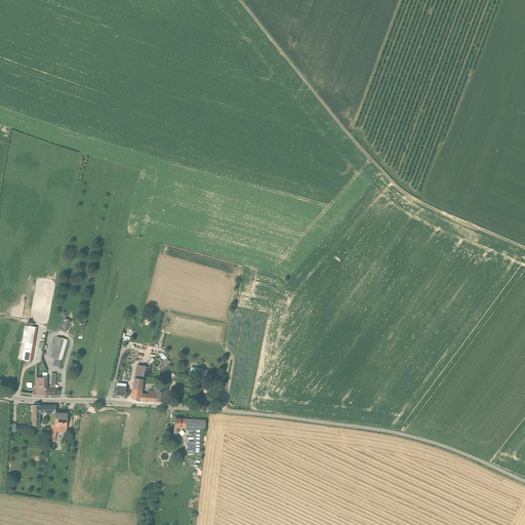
[(67,332),(70,320),(65,318),(61,331),(67,332)]
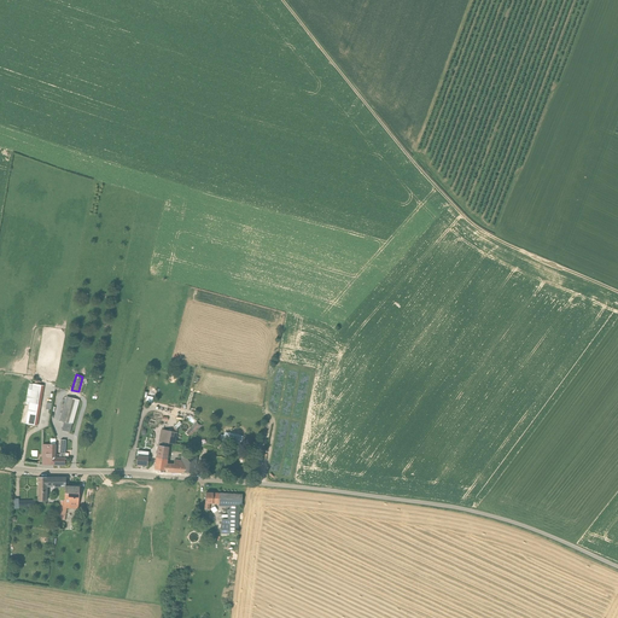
[(33,384),(30,403),(25,424),(36,426),(40,404),(44,386),(33,384)]
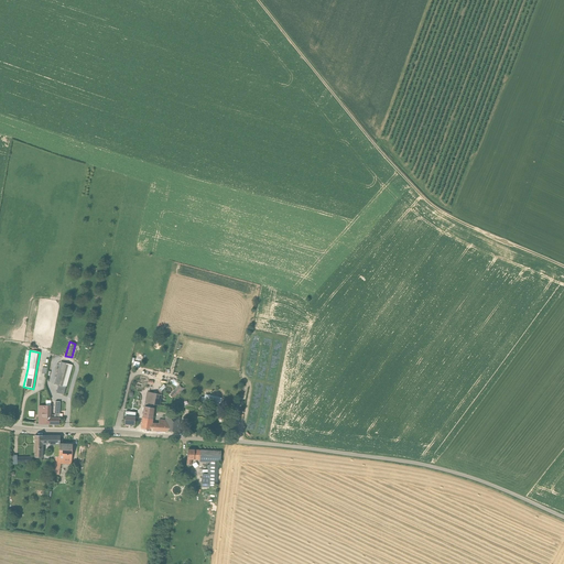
[(58,386),(66,388),(72,365),(61,361),(55,384),(58,386)]
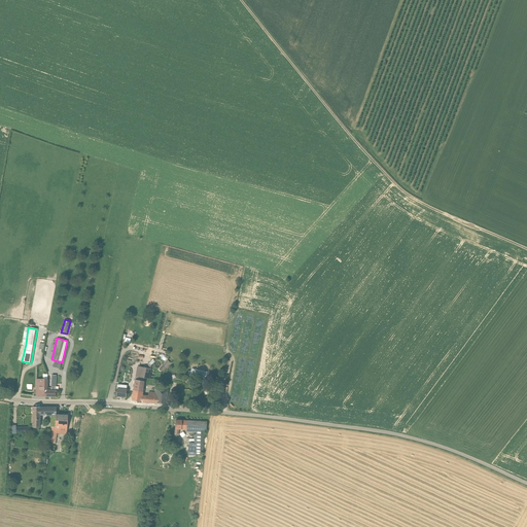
[(60,369),(62,362),(55,360),(53,366),(60,369)]
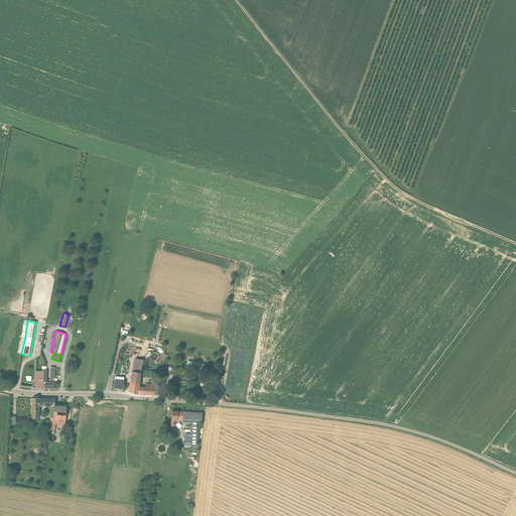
[(145,371),(147,362),(147,359),(145,356),(144,361),(134,359),(132,372),(131,382),(139,384),(141,370),(145,371)]
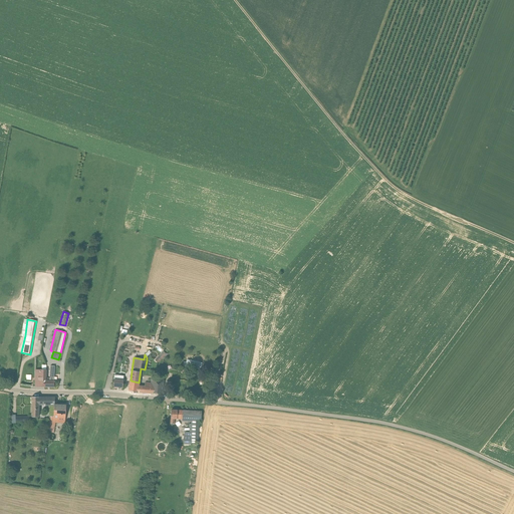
[(45,378),(45,387),(53,387),(54,387),(54,380),(54,366),(50,365),(50,378),(46,378),(45,378)]
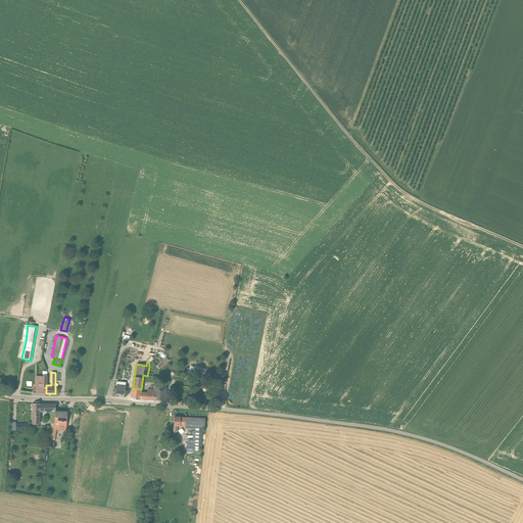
[(36,393),(46,393),(46,385),(47,385),(47,376),(36,376),(36,393)]
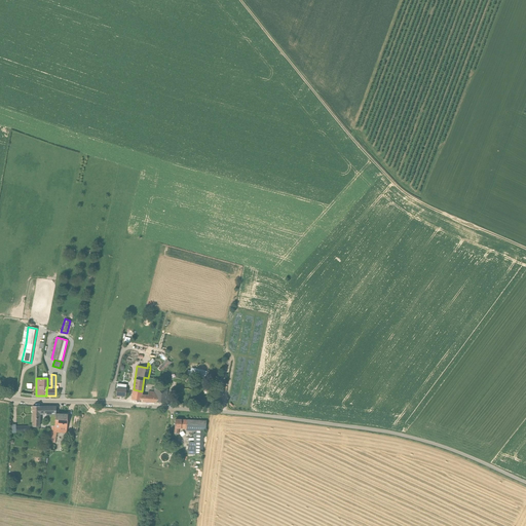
[(117,383),(116,396),(125,397),(126,384),(117,383)]
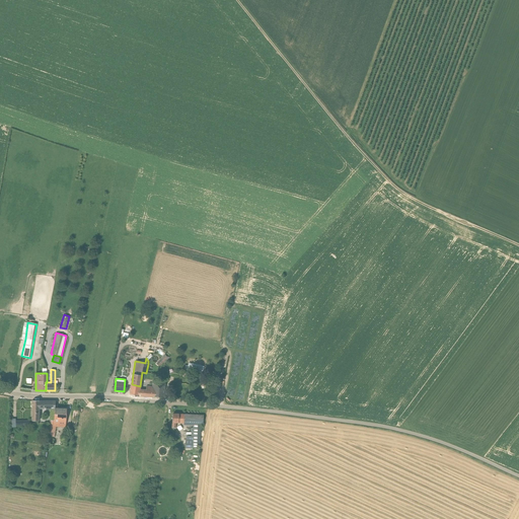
[(132,384),(130,395),(138,396),(162,397),(164,384),(156,383),(153,382),(153,387),(152,386),(152,387),(147,387),(146,390),(140,390),(140,386),(132,384)]
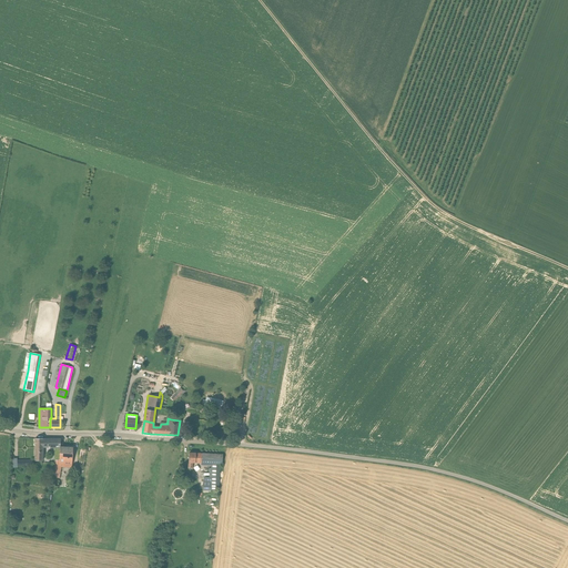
[(52,439),(48,439),(42,439),(42,438),(36,438),(36,439),(36,456),(36,460),(42,460),(42,447),(54,447),(54,460),(56,460),(59,460),(60,447),(60,439),(56,439),(52,439)]
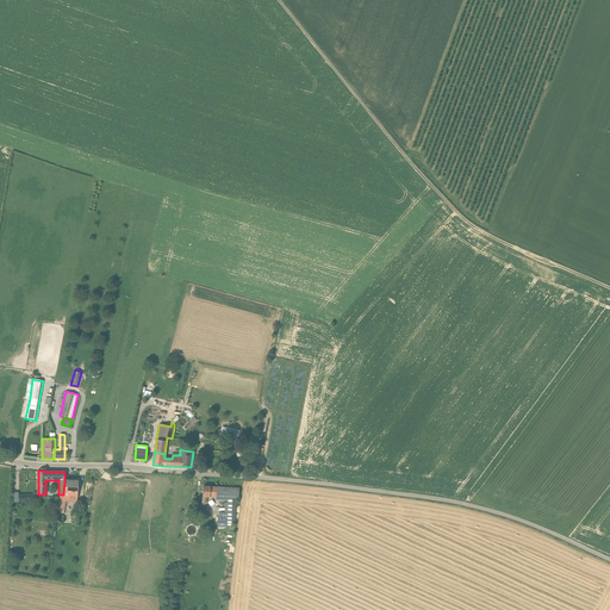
[(78,500),(79,481),(64,480),(63,495),(64,495),(63,499),(57,498),(56,506),(63,508),(64,500),(78,500)]
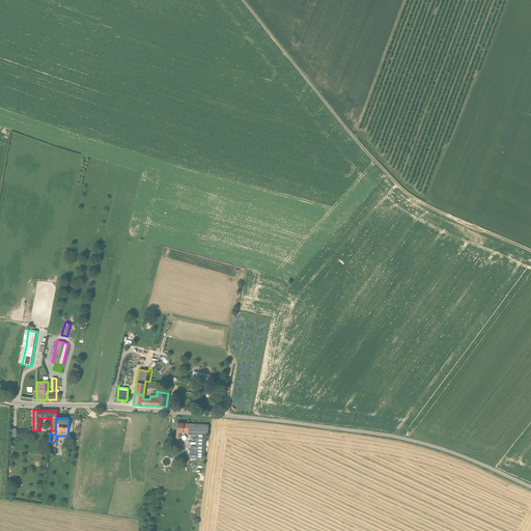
[(198,446),(198,450),(204,450),(205,434),(207,434),(208,425),(176,423),(176,432),(176,438),(178,438),(178,439),(179,439),(180,432),(199,434),(199,438),(197,438),(197,446),(198,446)]
